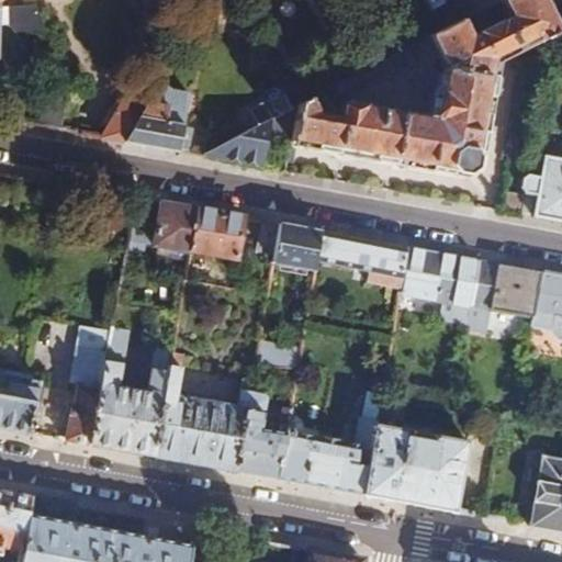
[(299,105),(292,142),(469,173),(476,167),(497,57),(538,37),(539,42),(561,29),(561,25),(549,0),(502,0),(510,15),(475,34),(467,18),(454,24),(444,30),(427,37),(446,71),(440,94),(438,99),(435,119),(348,102),(343,107),(341,117),(319,113),(311,99),(299,105)]
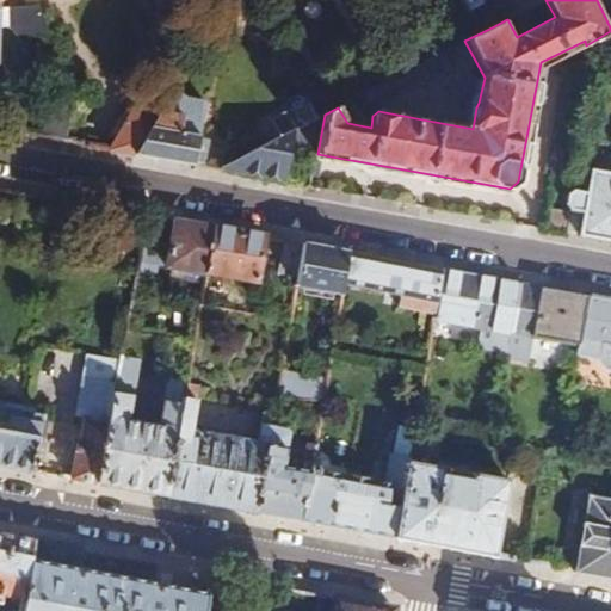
[(464,0),(470,10),(482,4),(479,0),(464,0)]
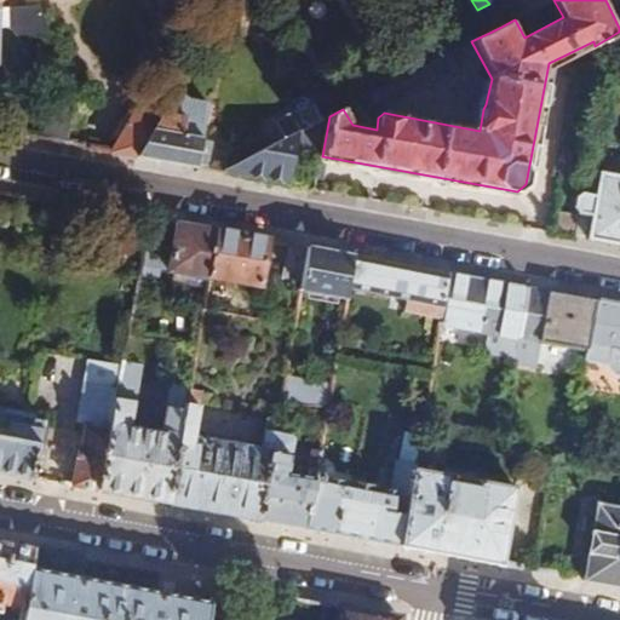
[(533,0),(517,0),(526,13),(538,7),(533,0)]
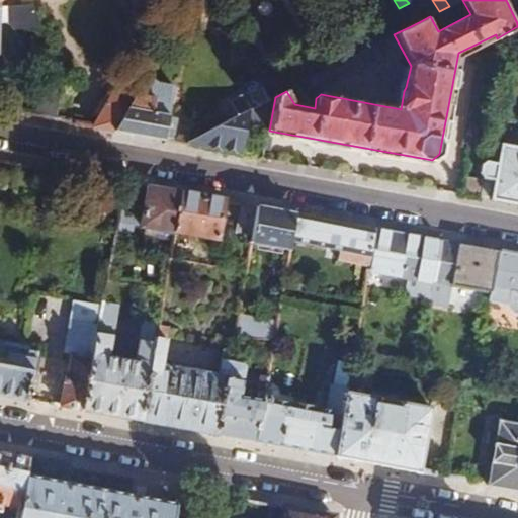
[(409,3),(399,8),(409,27),(419,22),(409,3)]
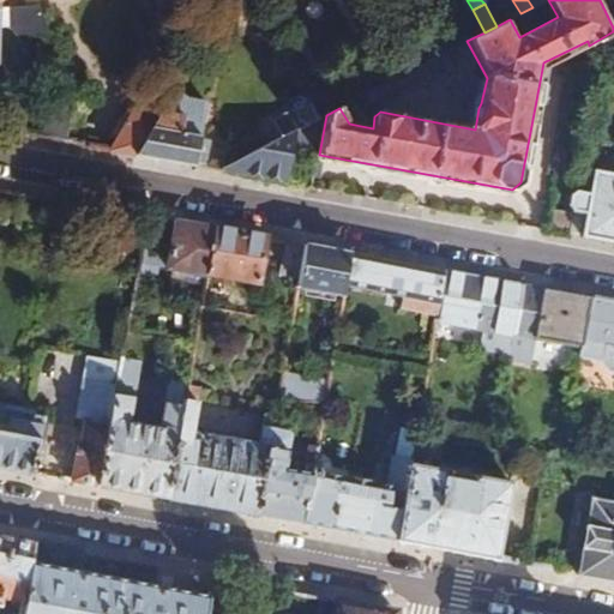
[(38,6),(26,6),(0,7),(0,23),(11,24),(11,28),(17,32),(50,32),(38,6)]
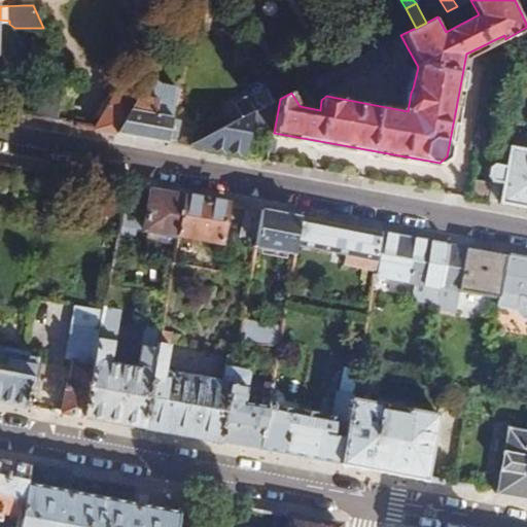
[(178,47),(170,42),(160,60),(168,64),(178,47)]
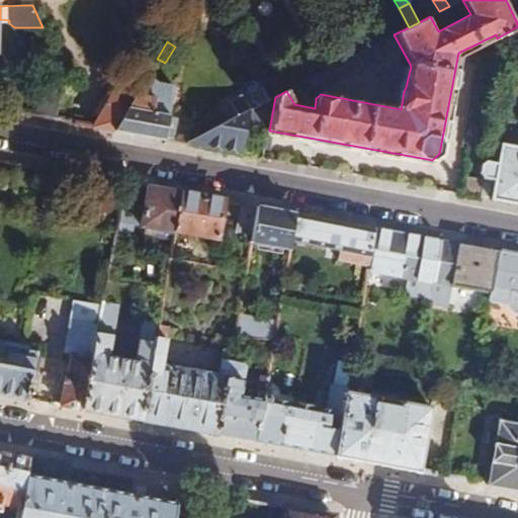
[(374,45),(337,65),(332,68),(338,80),(381,58),(374,45)]
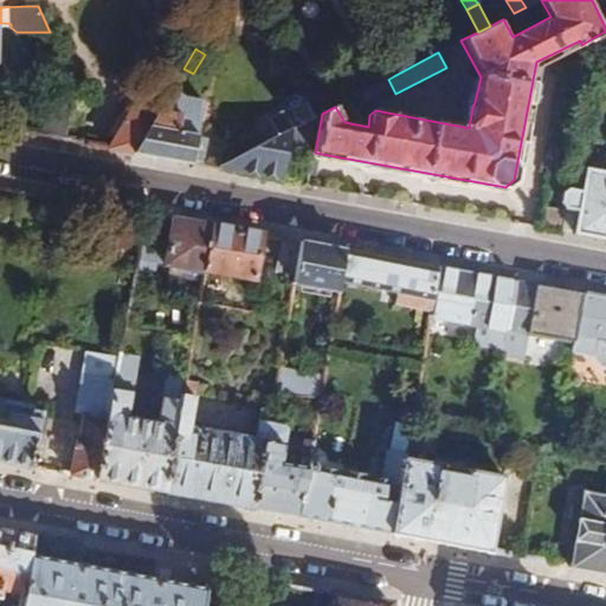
[(314,117),(302,92),(289,101),(292,108),(272,118),(281,135),(294,128),(314,117)]
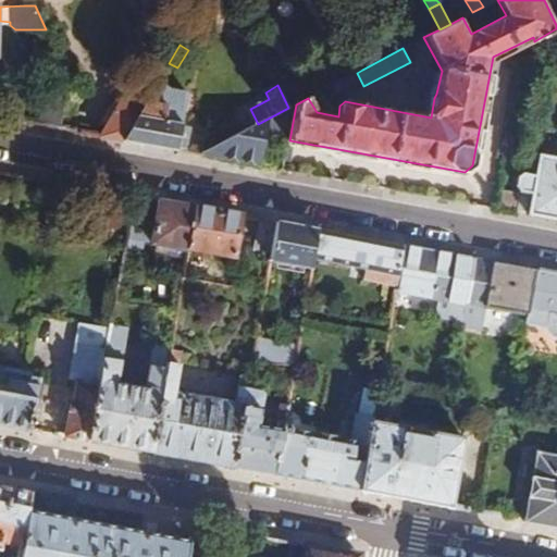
[(40,125),(60,128),(66,100),(46,97),(40,125)]
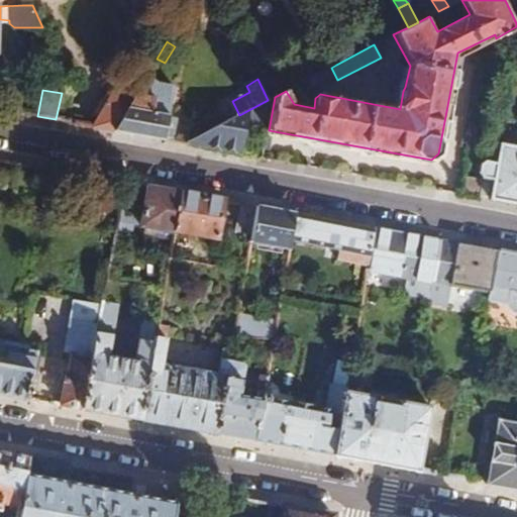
[(97,120),(96,126),(115,130),(133,98),(120,90),(117,95),(113,93),(97,120)]
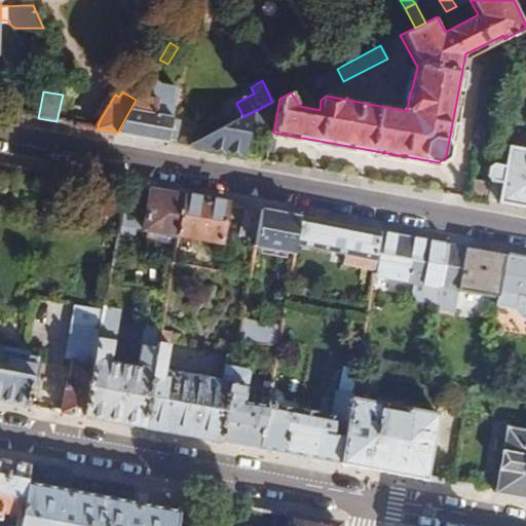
[(136,100),(117,133),(168,142),(176,102),(139,95),(136,100)]
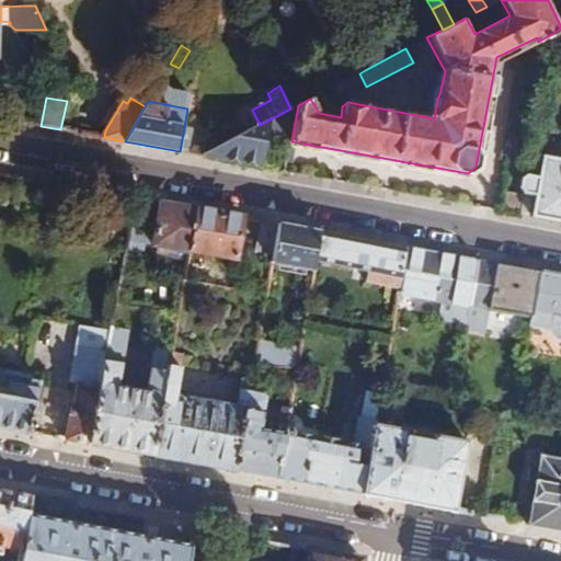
[(206,152),(204,156),(262,165),(272,118),(260,125),(206,152)]
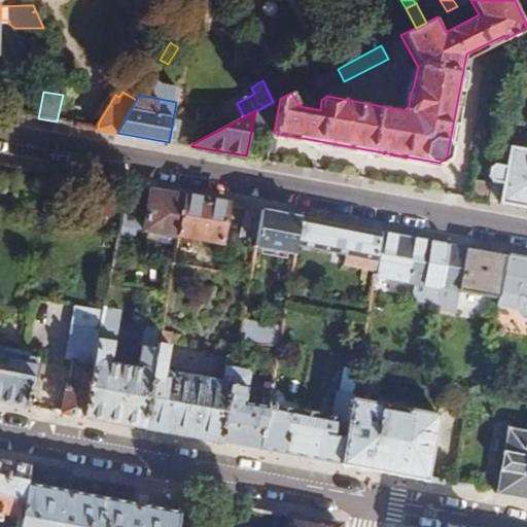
[(504,182),(501,202),(526,206),(526,147),(511,145),(507,165),(495,163),(490,168),(489,174),(493,180),(495,181),(504,182)]
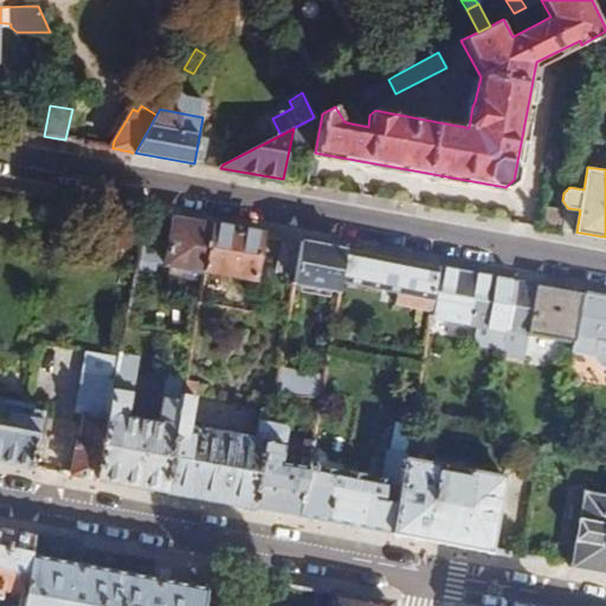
[(569,208),(566,230),(577,232),(580,210),(569,208)]
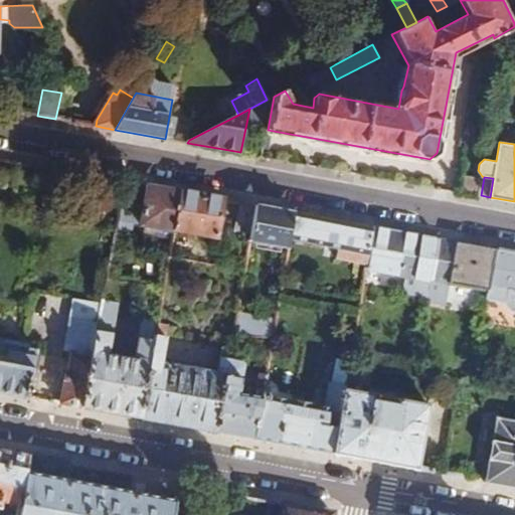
[(182,190),(148,184),(141,224),(175,230),(175,228),(182,190)]
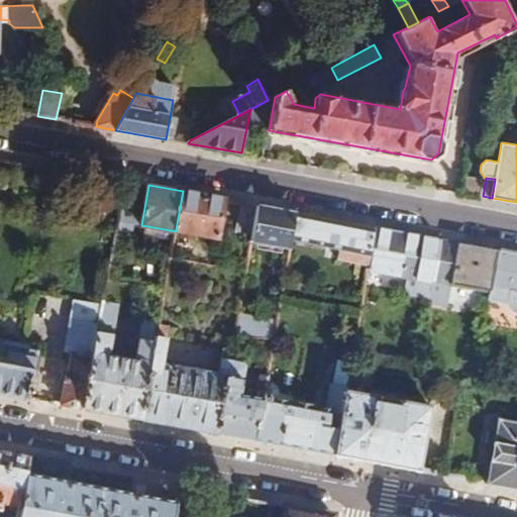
[(224,199),(183,191),(176,229),(217,237),(224,199)]
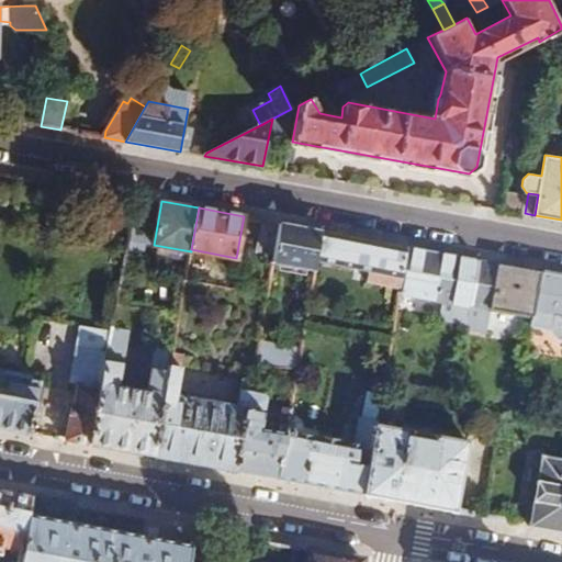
[(323,232),(279,223),(273,261),(316,269),(317,260),(323,232)]
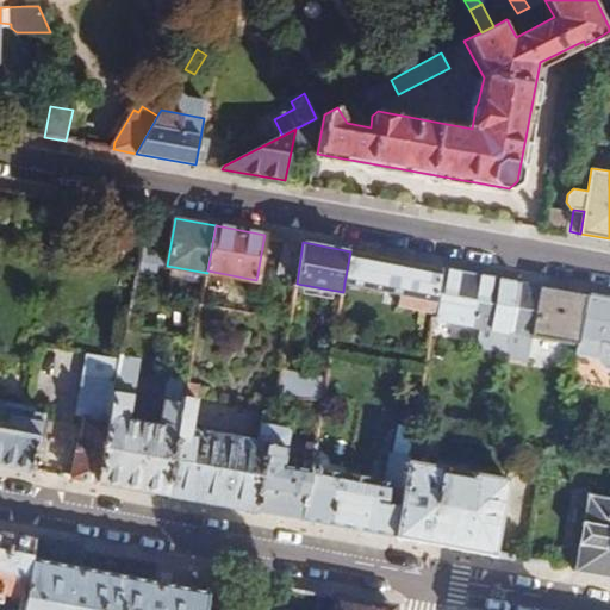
[(443,268),(350,251),(344,282),(399,292),(397,304),(436,311),(443,268)]
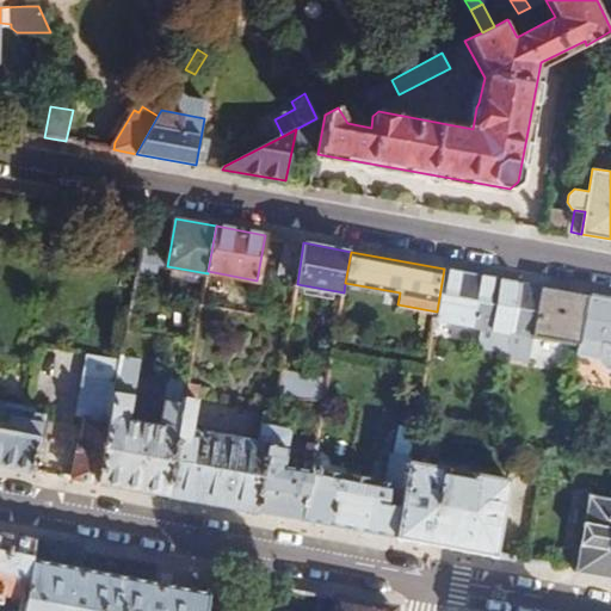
[(520,282),(444,269),(437,312),(436,318),(500,329),(497,347),(510,350),(513,332),(520,282)]
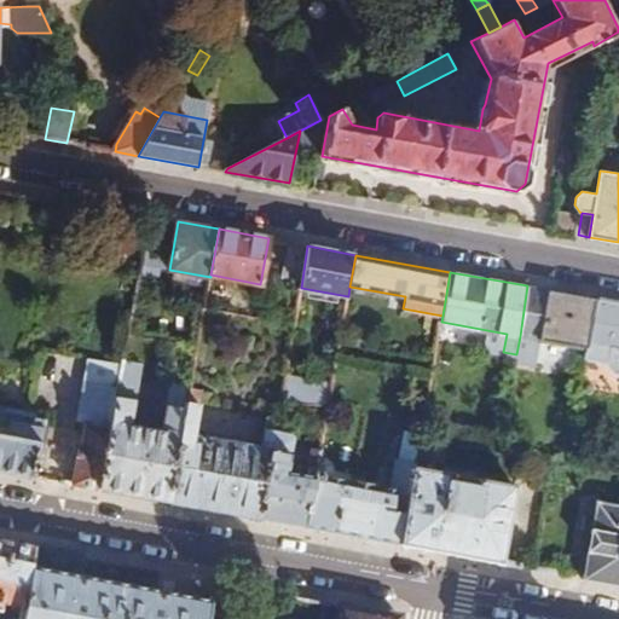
[(599,299),(527,285),(520,336),(589,350),(599,299)]
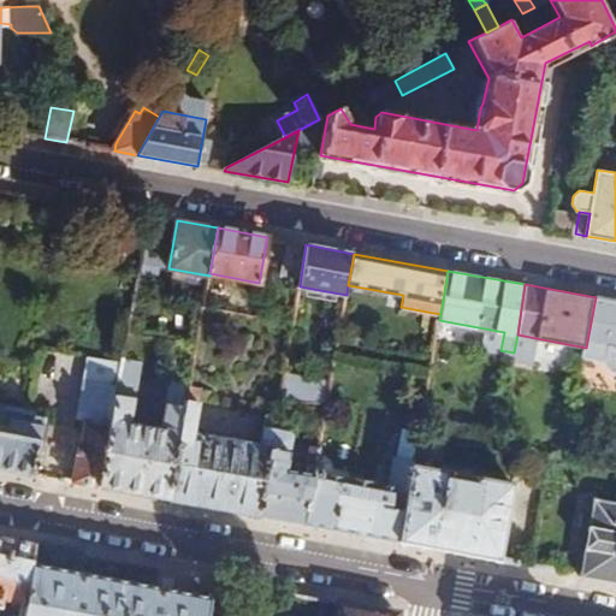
[(615,301),(596,297),(586,348),(585,359),(608,362),(615,373),(615,301)]
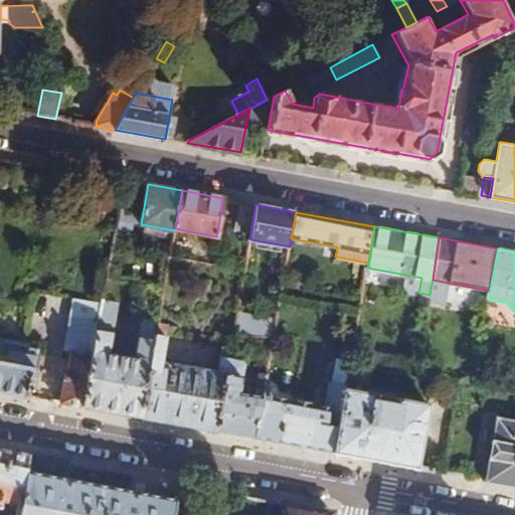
[(63,402),(83,406),(104,300),(74,299),(65,348),(72,350),(63,402)]
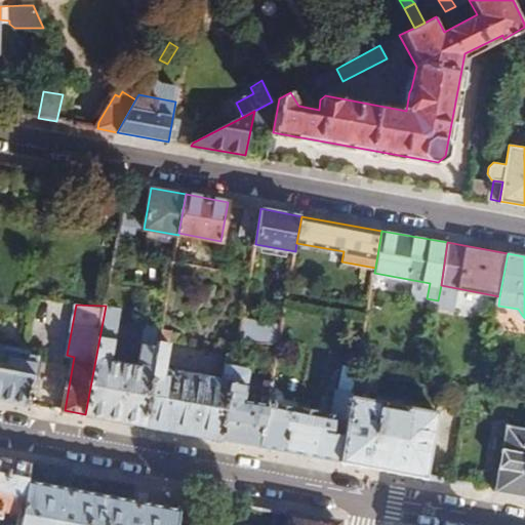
[(85,414),(146,425),(162,329),(147,326),(139,366),(112,360),(122,309),(106,306),(85,414)]
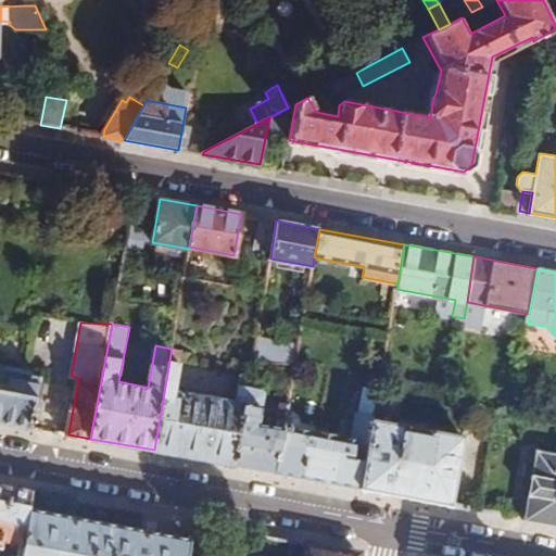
[(295,366),(299,345),(256,339),(253,359),(295,366)]
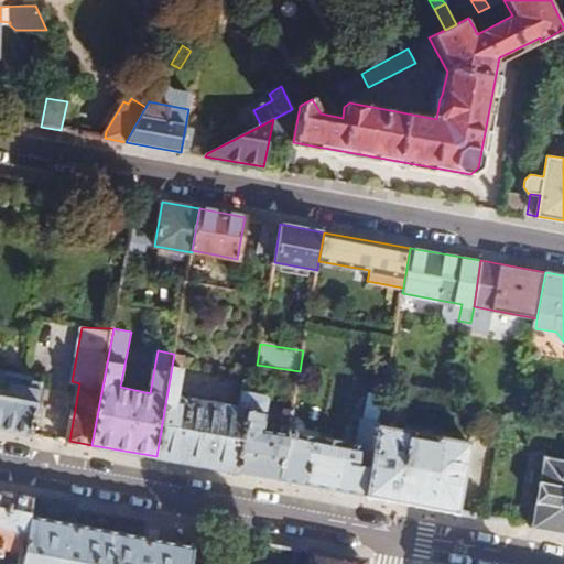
[(174,354),(156,456),(238,472),(251,394),(253,382),(243,380),(239,409),(180,397),(186,355),(174,354)]
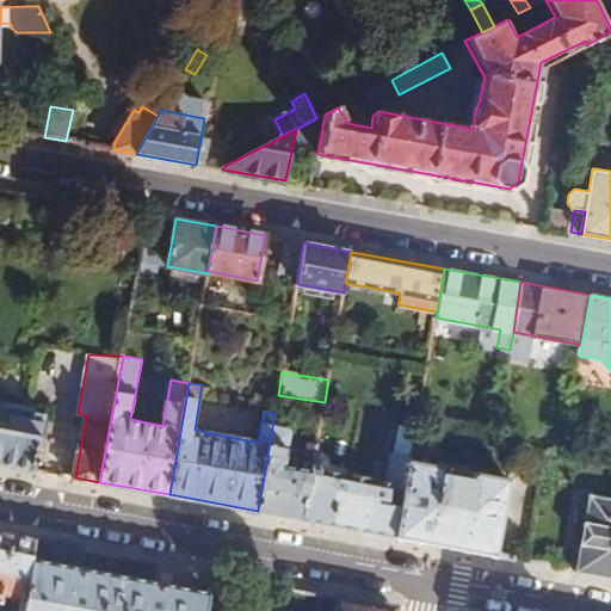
[(0,464),(24,468),(31,417),(0,409),(0,464)]
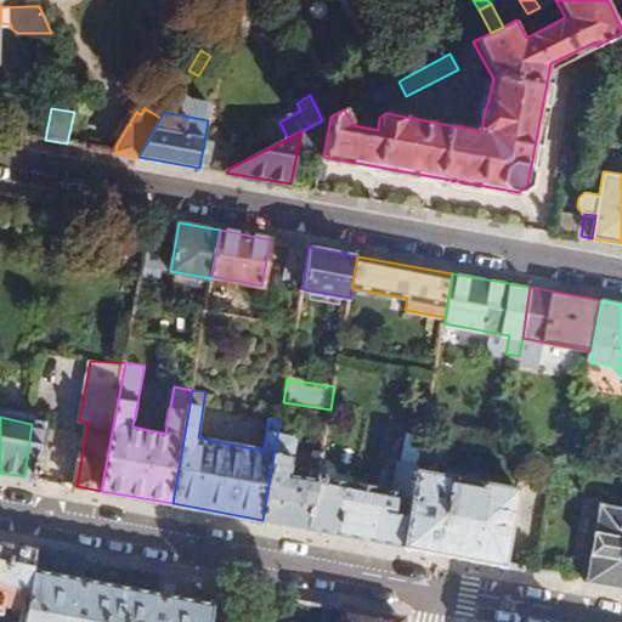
[(277,435),(263,520),(310,530),(320,473),(323,453),(315,452),(311,470),(290,465),(295,439),(277,435)]
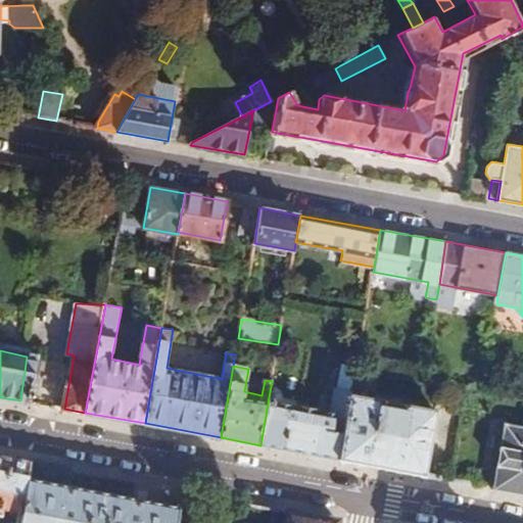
[(269,397),(260,445),(340,460),(351,394),(352,391),(336,388),(332,415),(275,403),(276,398),(269,397)]
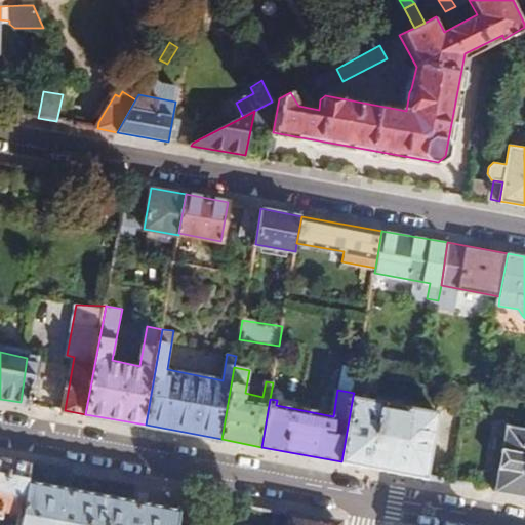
[(353,396),(341,461),(427,477),(439,412),(353,396)]
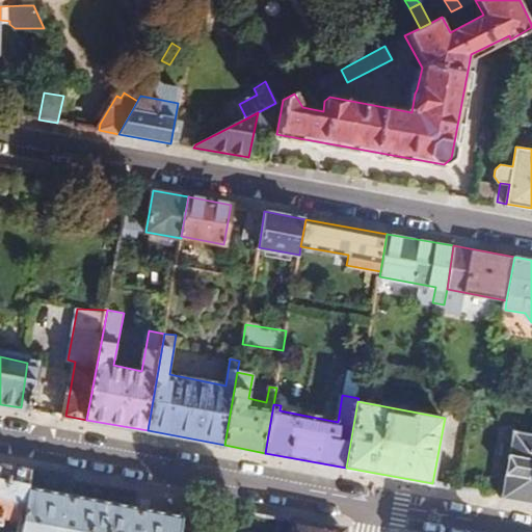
[(493,497),(531,504),(531,500),(531,437),(504,433),(501,455),(498,455),(495,474),(497,475),(493,497)]
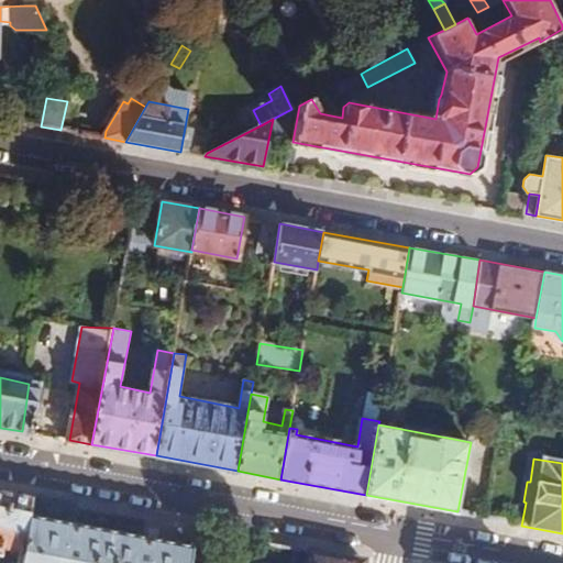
[(0,562),(0,558),(3,559),(4,551),(23,554),(30,517),(33,498),(0,492),(0,562)]
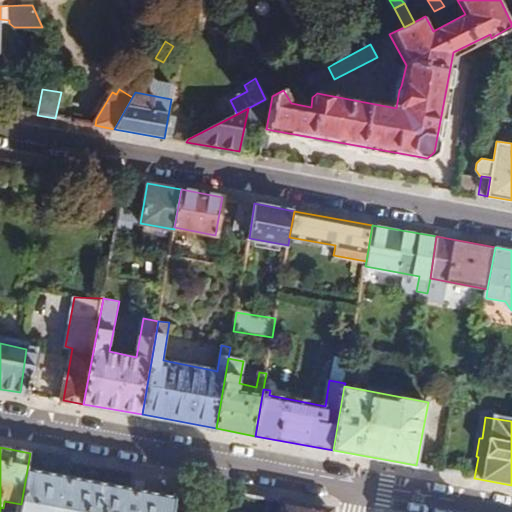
[(172,511),(175,498),(163,495),(159,511),(143,511),(147,493),(27,470),(21,504),(19,511),(172,511)]
